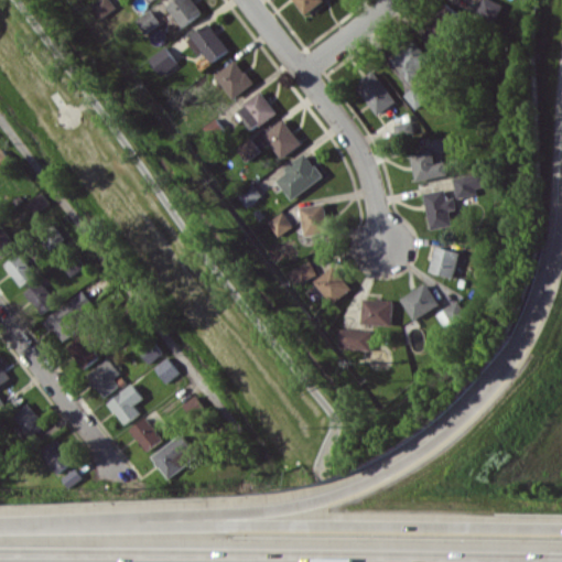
[(115,9),(108,0),(98,0),(90,6),(101,20),(115,9)]
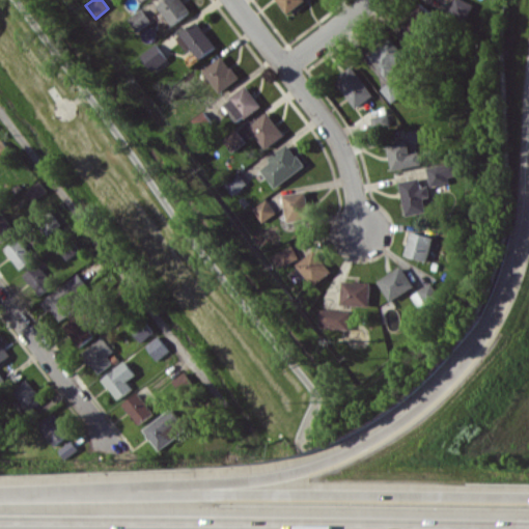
[(190,12),(179,0),(164,0),(156,7),(171,27),(190,12)]
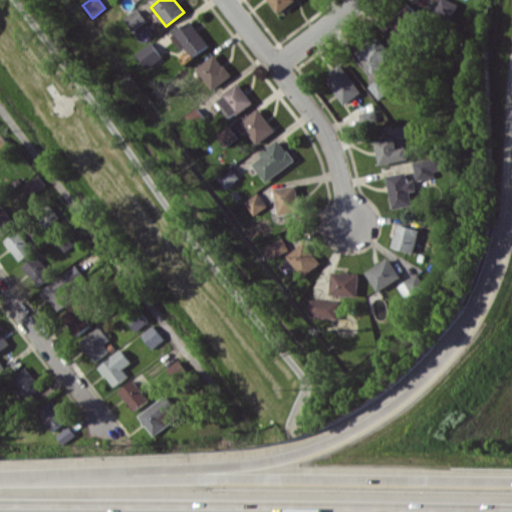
[(266,0),(277,14),(294,1),(292,0),(266,0)]
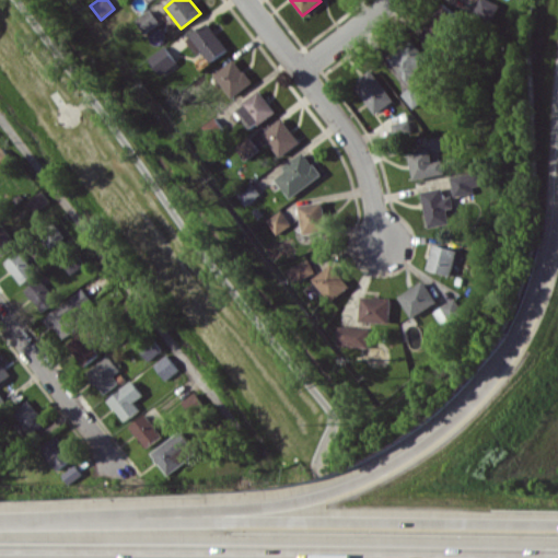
[(478,0),(473,13),(490,22),(498,6),(485,0),(478,0)]
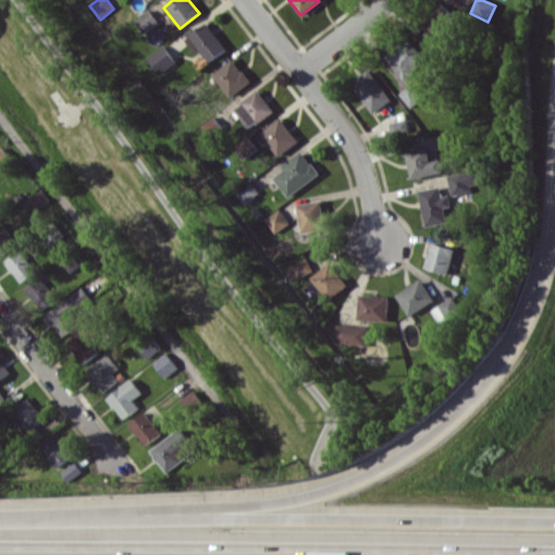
[(412,35),(432,52),(458,22),(439,5),(412,35)]
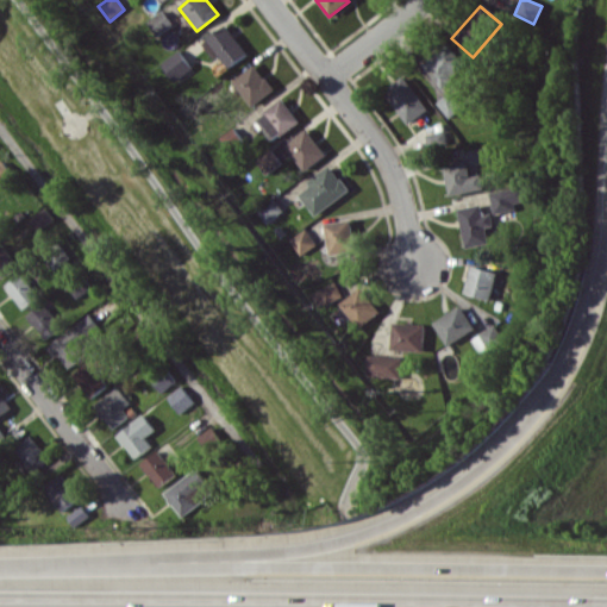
[(154,37),(171,27),(163,13),(146,22),(154,37)]
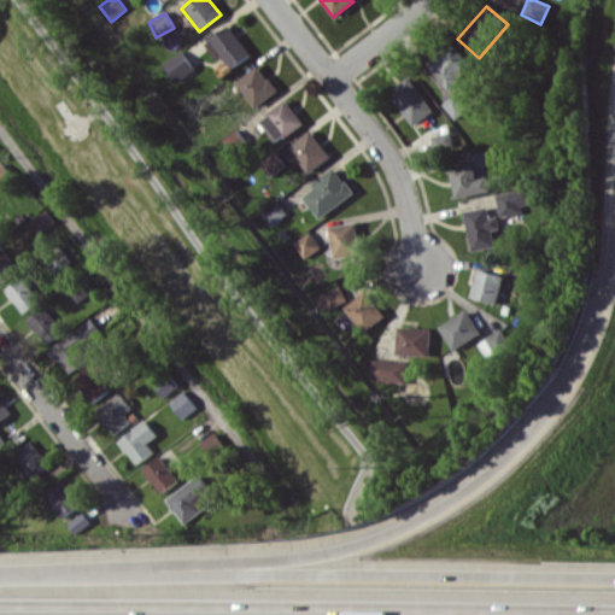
[(229,69),(249,58),(229,27),(204,44),(216,63),(223,58),(229,69)]
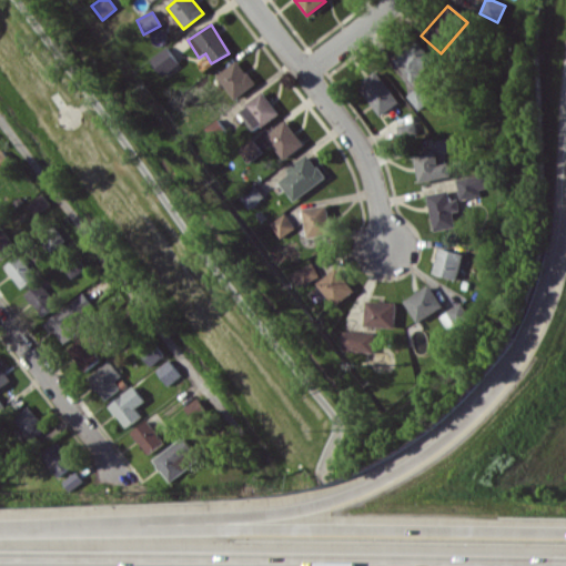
[(410,83),(434,63),(415,41),(391,61),(410,83)]
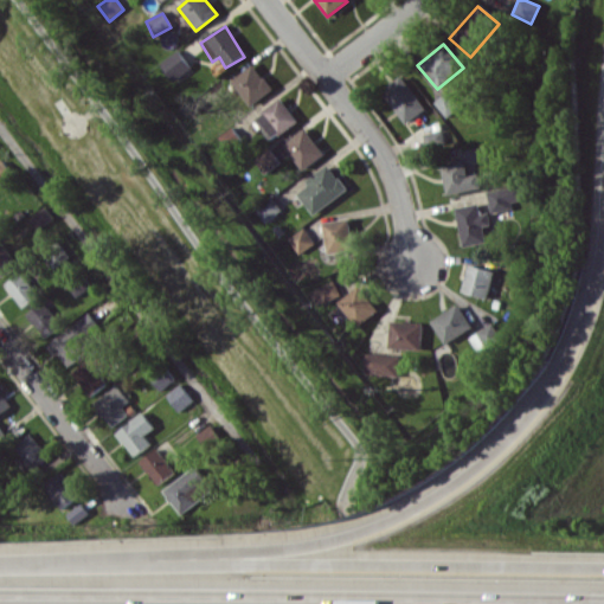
[(172,83),(191,70),(178,51),(159,65),(172,83)]
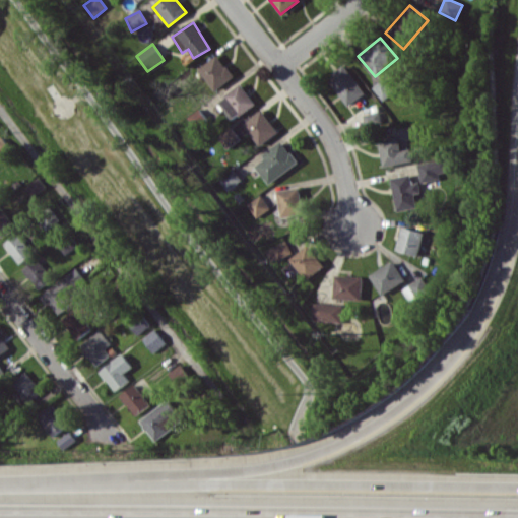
[(197,70),(213,92),(233,78),(216,56),(197,70)]
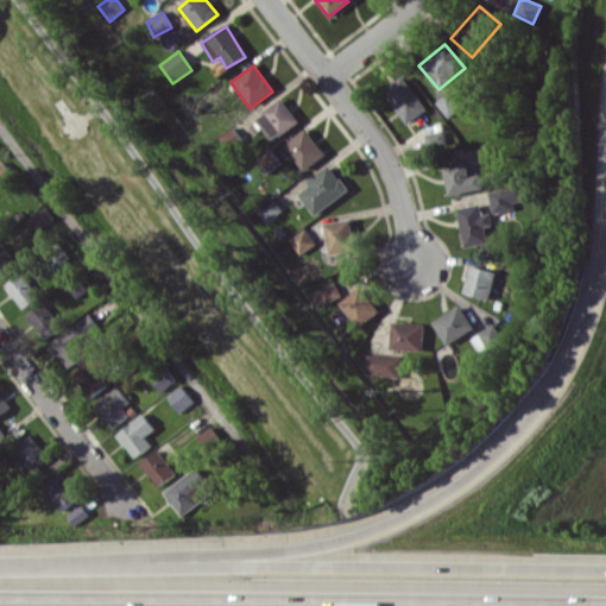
[(405,126),(425,111),(401,77),(380,92),(405,126)]
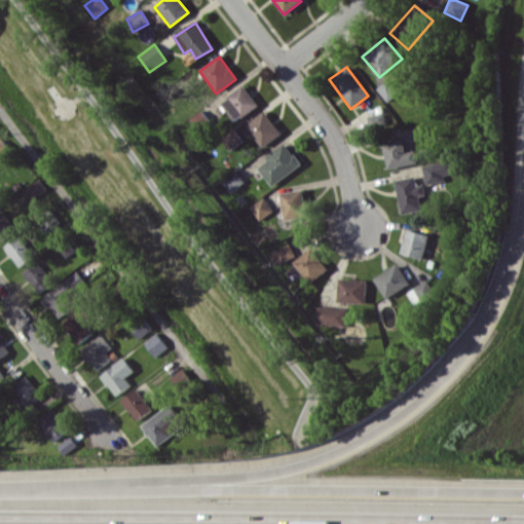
[(397,94),(385,81),(374,89),(385,103),(397,94)]
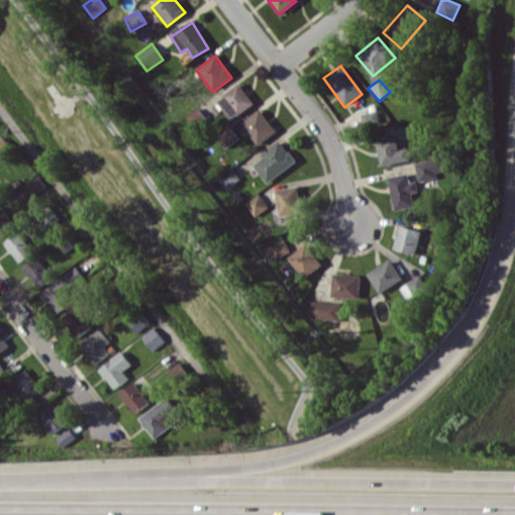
[(216,99),(228,120),(252,106),(240,85),(216,99)]
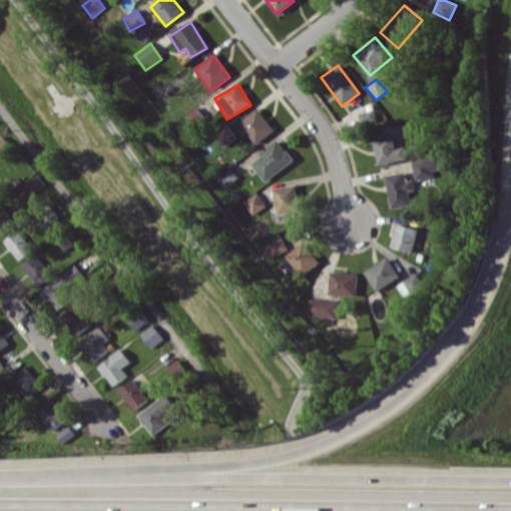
[(183,118),(194,129),(204,119),(194,108),(183,118)]
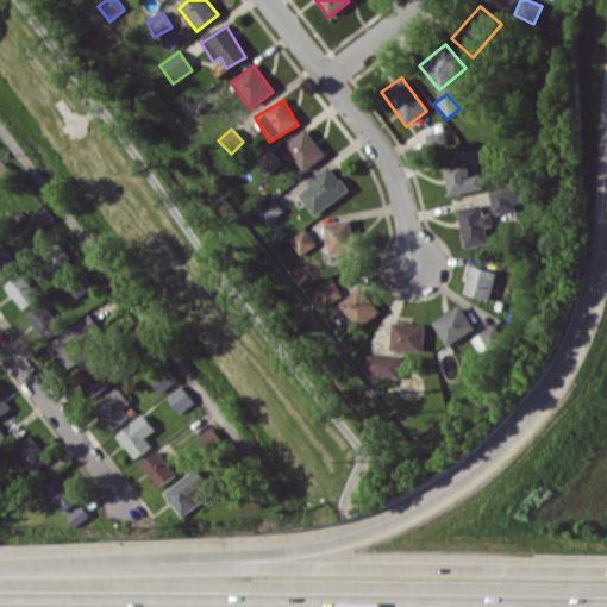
[(302,173),(325,156),(305,131),(283,148),(302,173)]
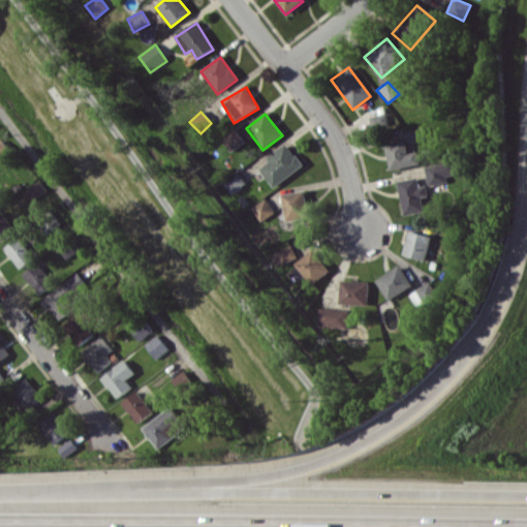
[(368,118),(371,132),(386,129),(383,115),(368,118)]
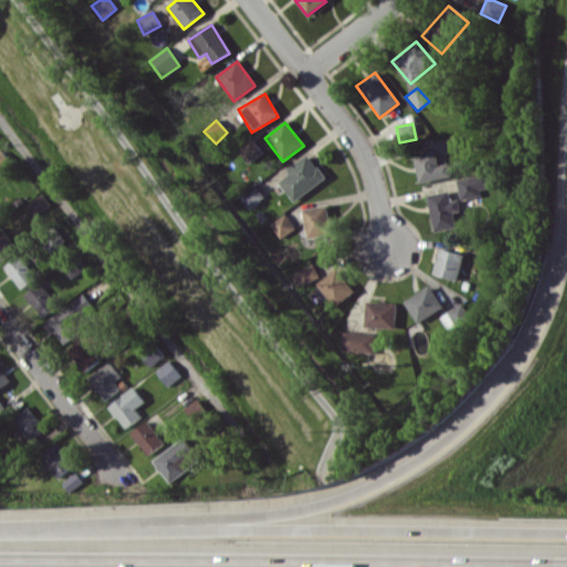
[(435,141),(437,156),(455,152),(453,138),(435,141)]
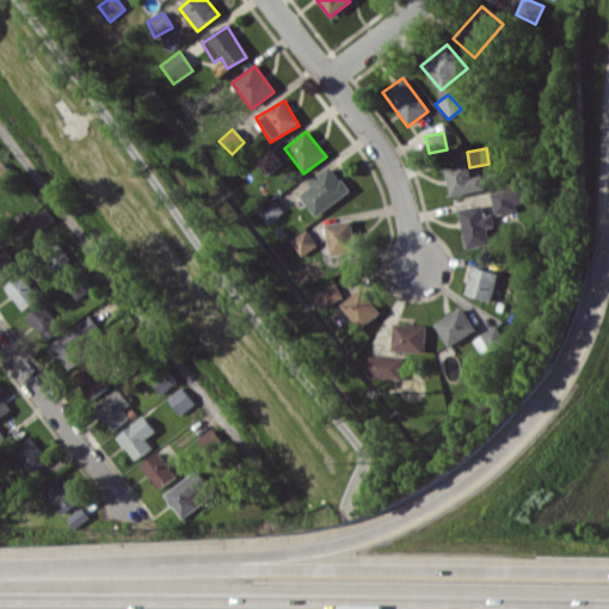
[(281,165),(270,152),(254,164),(265,177),(281,165)]
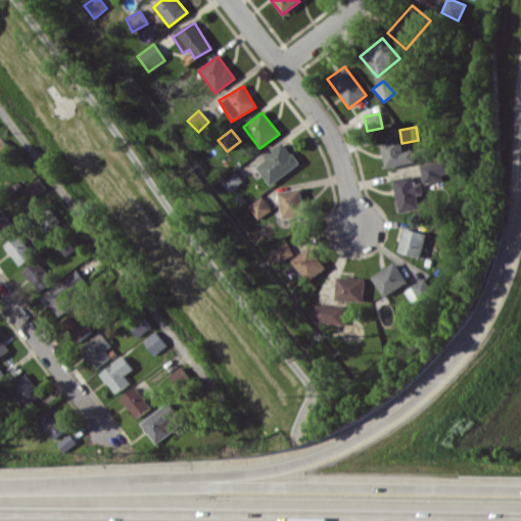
[(0,160),(10,152),(0,140),(0,160)]
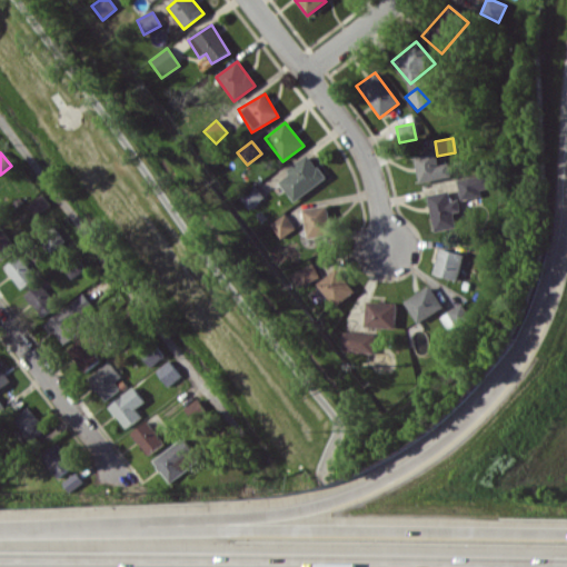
[(417,183),(449,178),(446,163),(436,166),(434,152),(411,157),(417,183)]
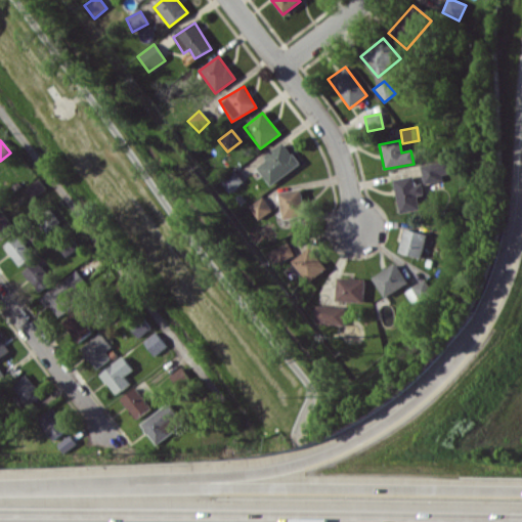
[(299,165),(283,143),(262,158),(265,162),(256,169),(269,186),(299,165)]
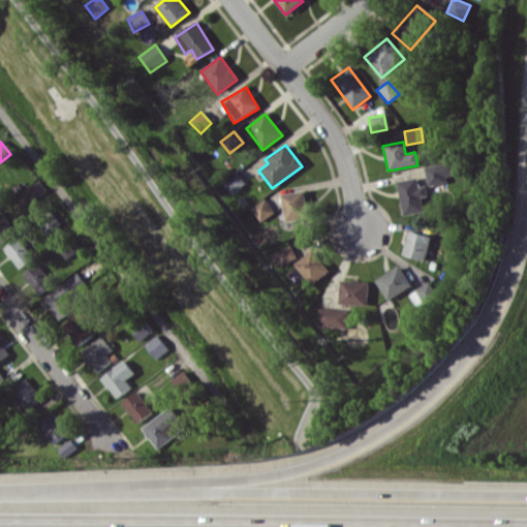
[(425,186),(442,184),(442,178),(454,177),(453,163),(423,166),(425,186)]
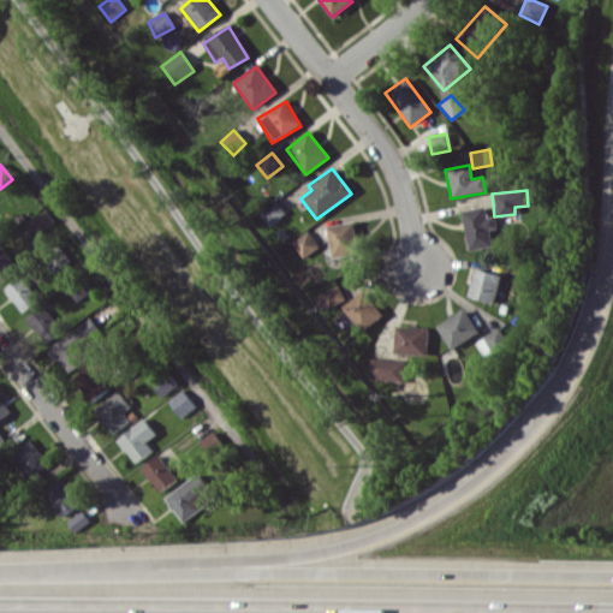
[(268,227),(285,215),(275,202),(259,214),(268,227)]
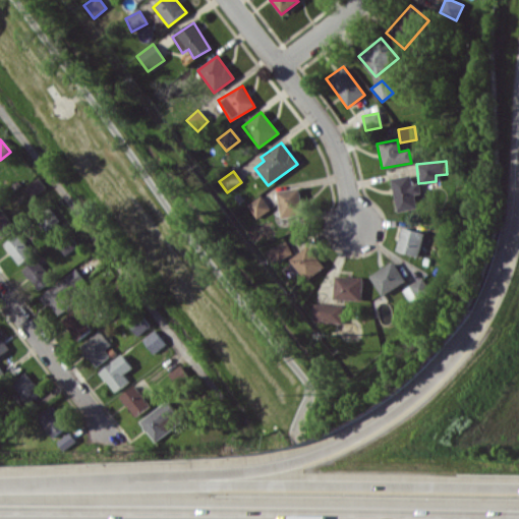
[(409,185),(409,177),(390,178),(394,212),(414,210),(412,195),(418,194),(417,184),(409,185)]
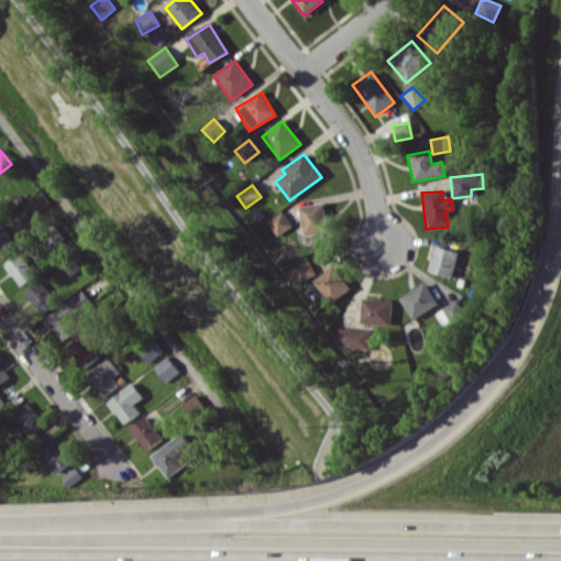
[(25,205),(35,217),(50,207),(39,194),(25,205)]
